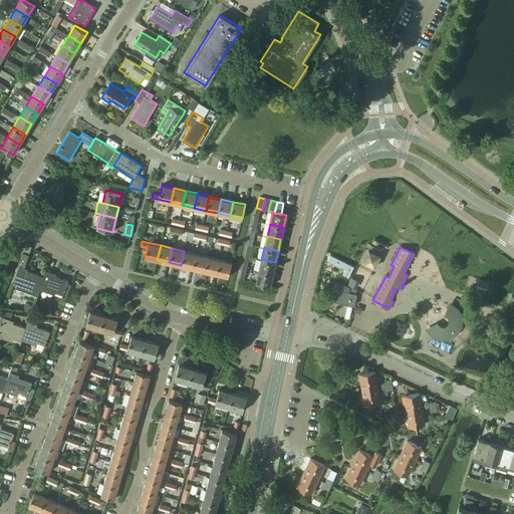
[(181,265),(193,268),(196,254),(184,251),(181,265)]
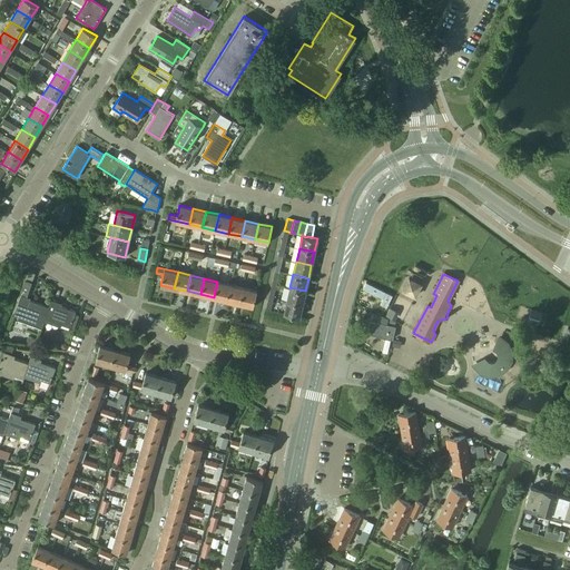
[(403,290),(415,296),(421,284),(409,278),(403,290)]
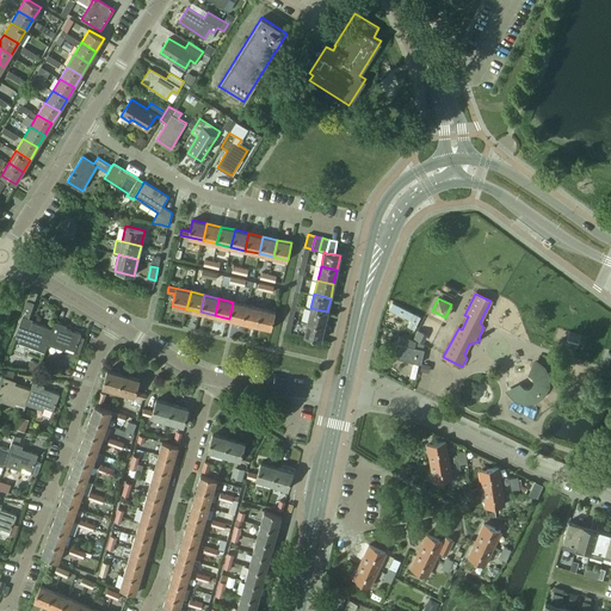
[(22,313),(29,316),(34,302),(26,300),(22,313)]
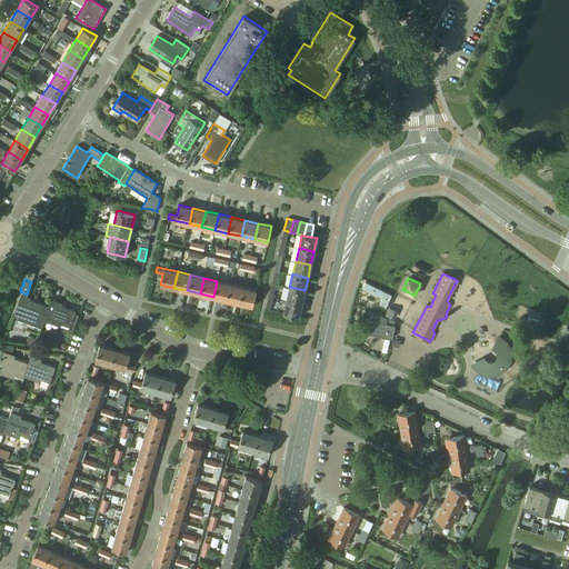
[(213,297),(226,300),(230,283),(217,281),(213,297)]
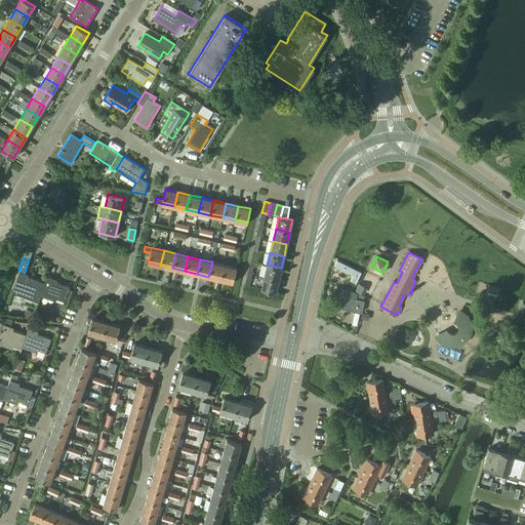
[(334,265),(334,266),(353,275),(355,270),(337,260),(334,265)]
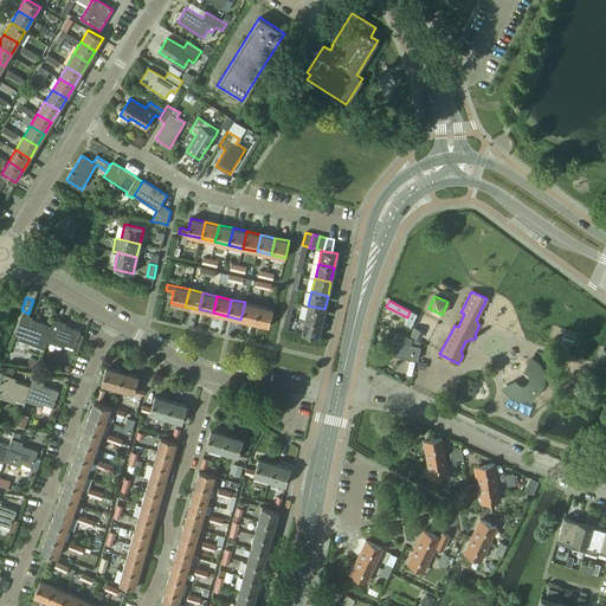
[(240,320),(255,323),(258,305),(245,302),(240,320)]
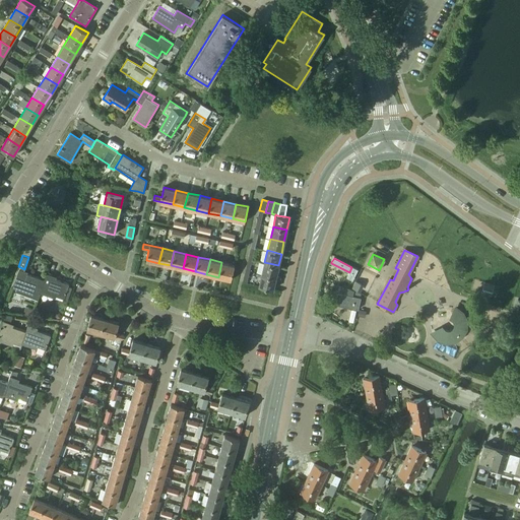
[(218,277),(231,279),(234,265),(221,262),(218,277)]
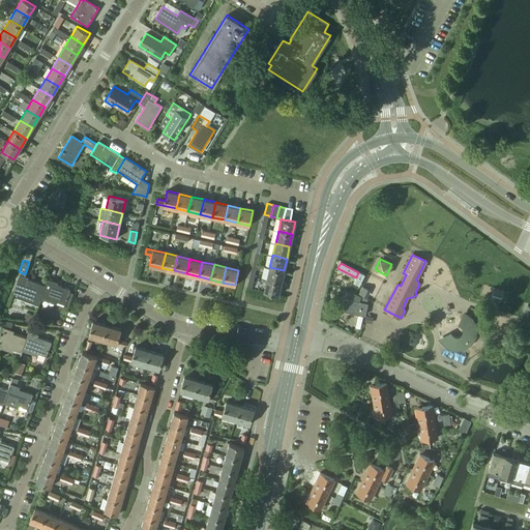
[(267,280),(281,283),(284,270),(269,267),(267,280)]
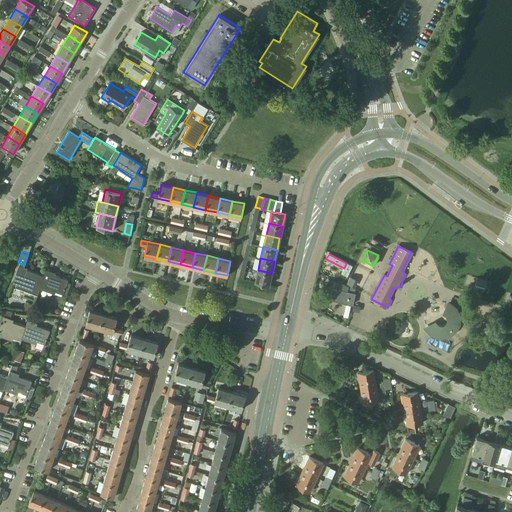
[(321,269),(327,272),(329,266),(324,263),(321,269)]
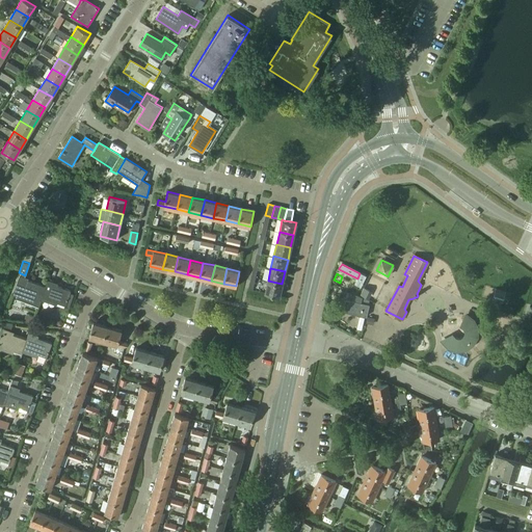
[(355,284),(354,284),(361,287),(366,275),(361,273),(360,273),(357,278),(355,283),(355,284)]
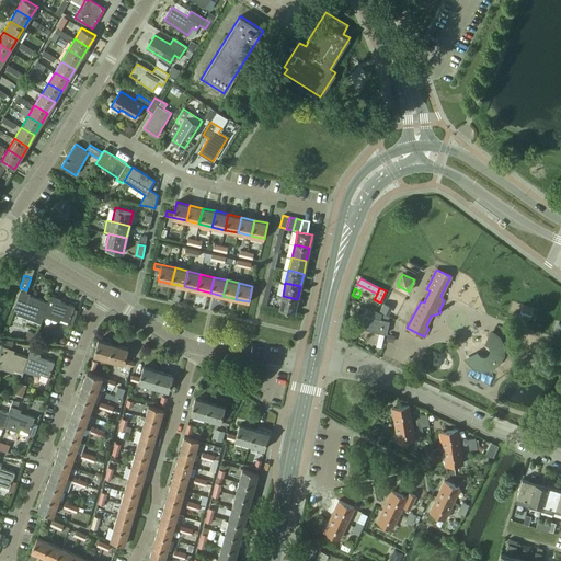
[(41,323),(44,313),(48,302),(48,301),(25,294),(26,292),(19,289),(12,309),(19,312),(18,315),(41,323)]
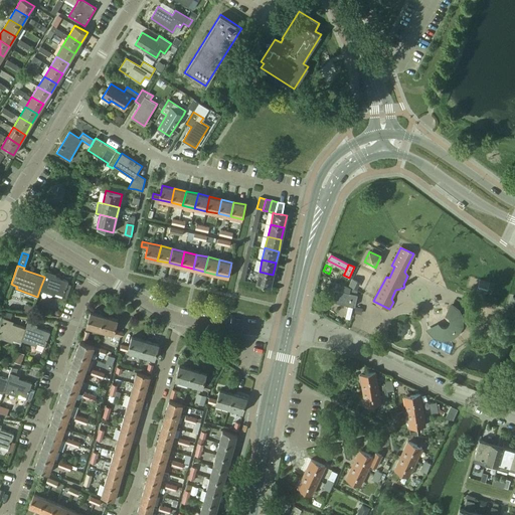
[(61,298),(62,298),(68,282),(51,276),(52,273),(46,271),(44,277),(44,278),(40,288),(62,296),(61,298)]
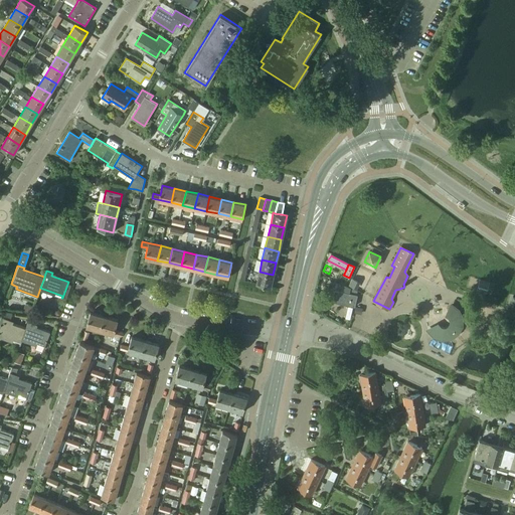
[(256,284),(270,287),(273,275),(260,272),(256,284)]
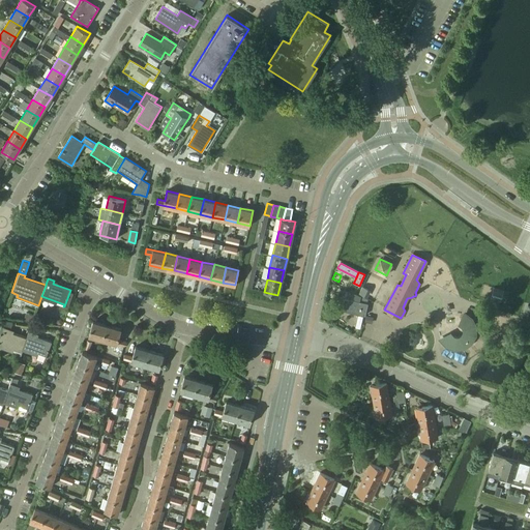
[(491,295),(501,298),(503,290),(493,287),(491,295)]
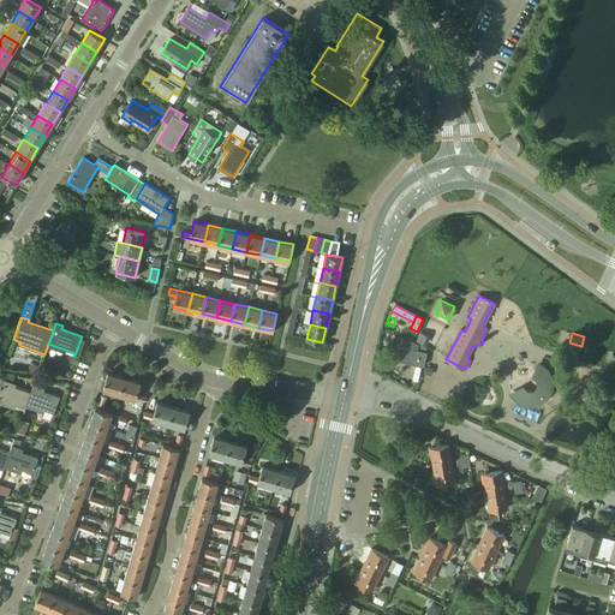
[(400,360),(423,366),(427,352),(404,346),(400,360)]
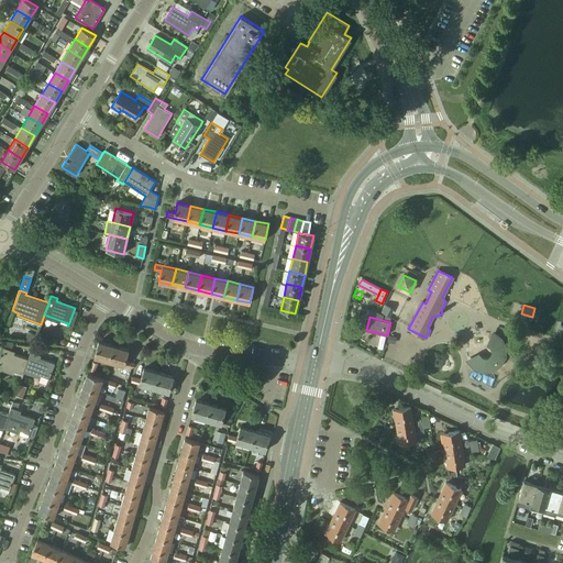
[(481,357),(468,361),(468,362),(470,364),(471,365),(472,366),(473,367),(474,368),(477,370),(479,371),(483,372),(486,372),(489,371),(492,371),(494,370),(495,368),(497,367),(498,366),(499,365),(500,364),(501,363),(503,361),(504,360),(504,359),(505,356),(505,354),(505,351),(505,349),(504,346),(504,344),(503,343),(501,341),(500,339),(499,338),(498,337),(496,335),(495,334),(493,333),(488,344),(492,346),(493,350),(493,354),(490,356),(488,359),(484,360),(481,357)]
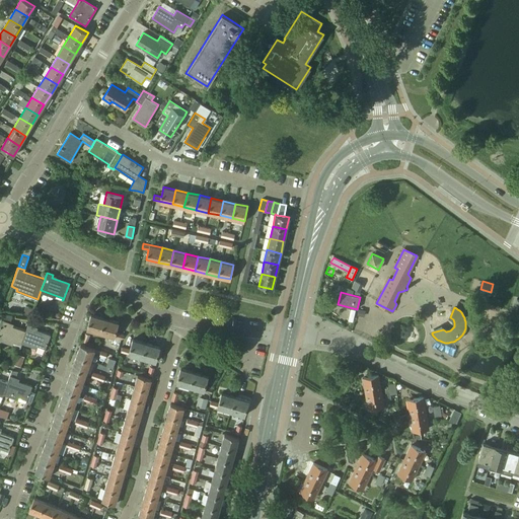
[(87,328),(100,332),(104,318),(91,314),(87,328)]
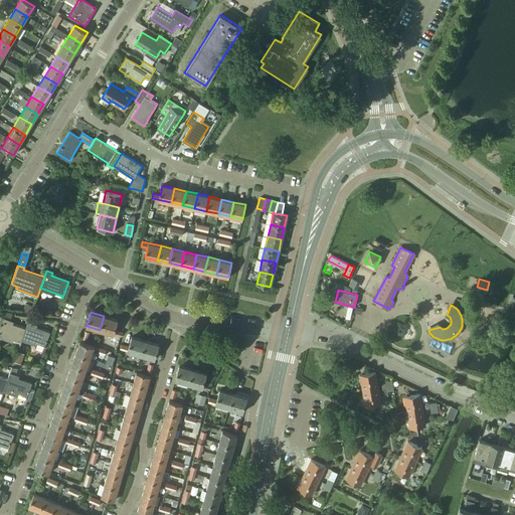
[(100,330),(121,336),(123,332),(115,330),(118,320),(104,316),(100,330)]
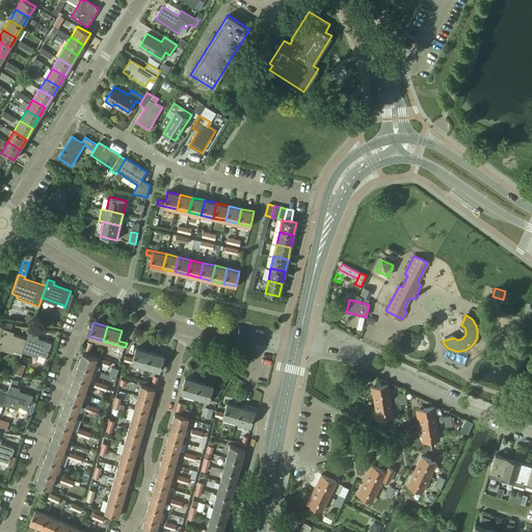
[(21,356),(23,349),(26,339),(9,334),(10,330),(4,328),(2,335),(2,336),(0,340),(0,345),(21,353),(20,355),(21,356)]
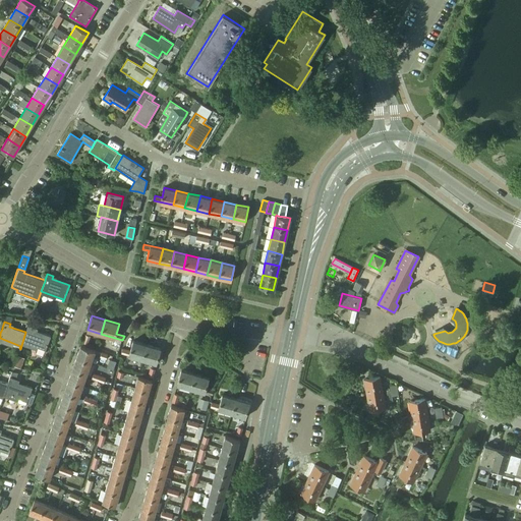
[(44,352),(45,352),(50,336),(34,330),(35,328),(29,326),(25,332),(22,342),(45,350),(44,352)]
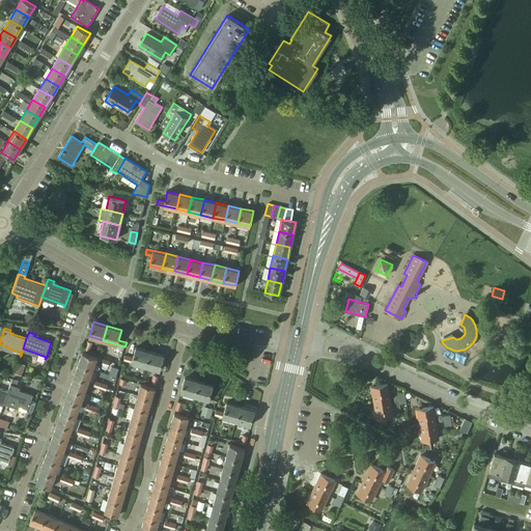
[(123,360),(145,366),(149,352),(136,347),(133,358),(124,356),(123,360)]
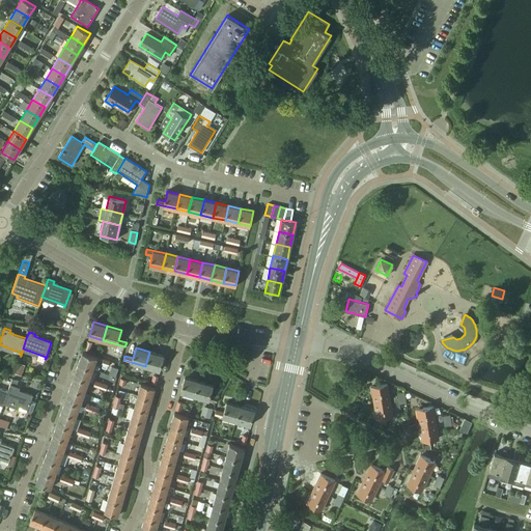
[(145,366),(160,370),(164,356),(149,352),(145,366)]
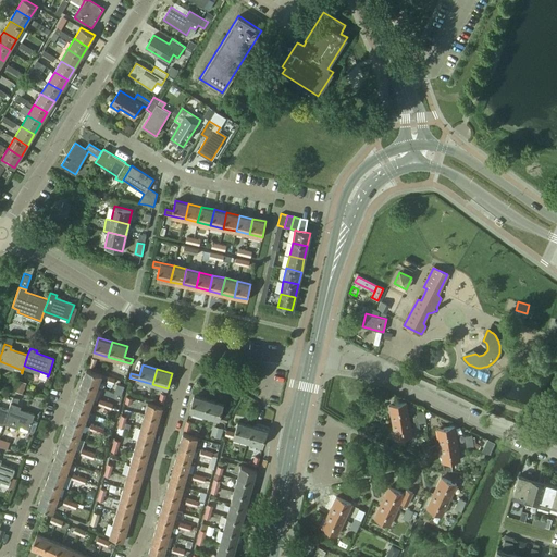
[(82,382),(97,387),(101,375),(86,370),(82,382)]
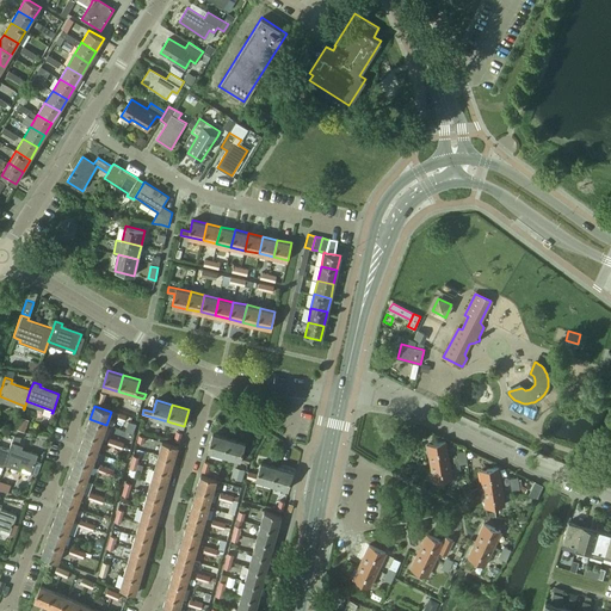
[(85,433),(102,439),(106,425),(90,419),(85,433)]
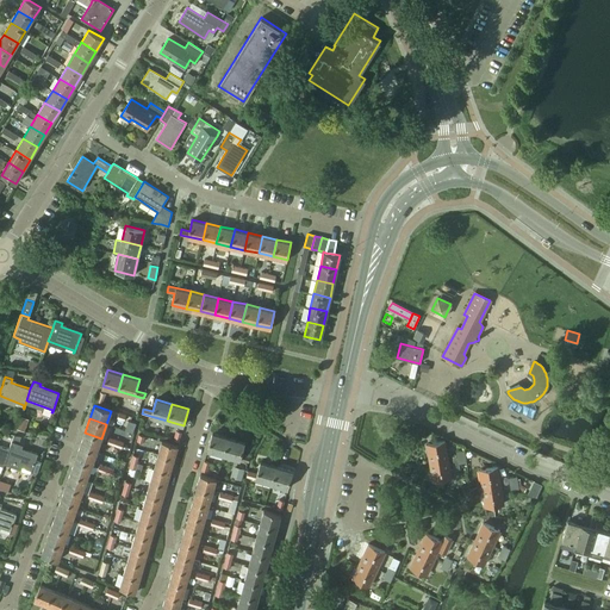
[(80,446),(97,452),(101,439),(85,433),(80,446)]
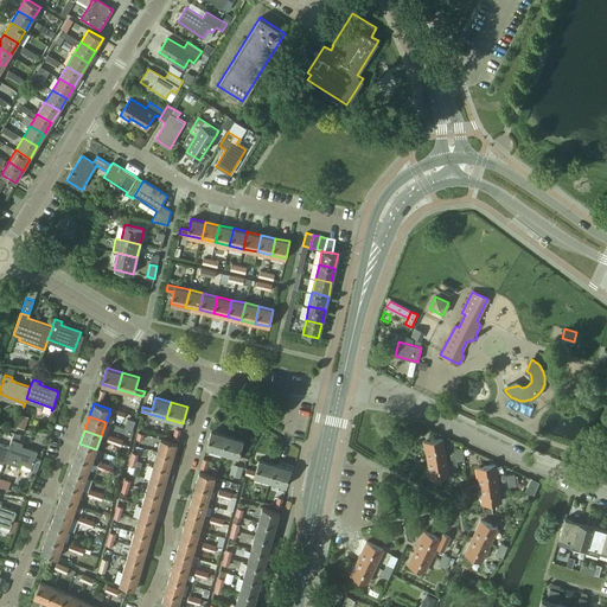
[(206,448),(222,453),(228,435),(211,430),(206,448)]
